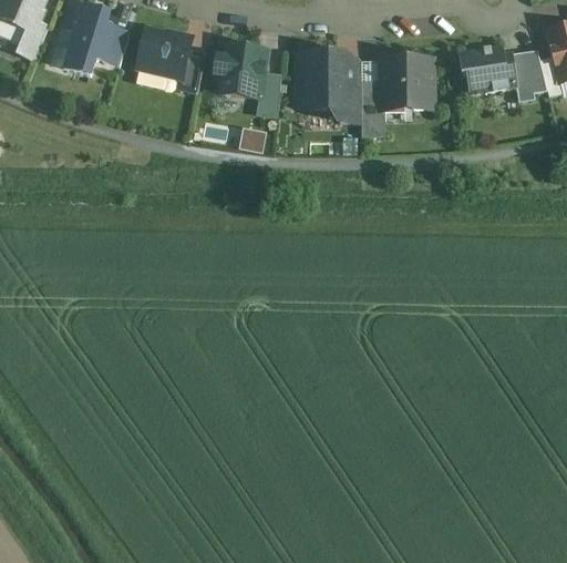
[(0,0),(0,36),(23,47),(27,48),(35,24),(44,0),(0,0)]
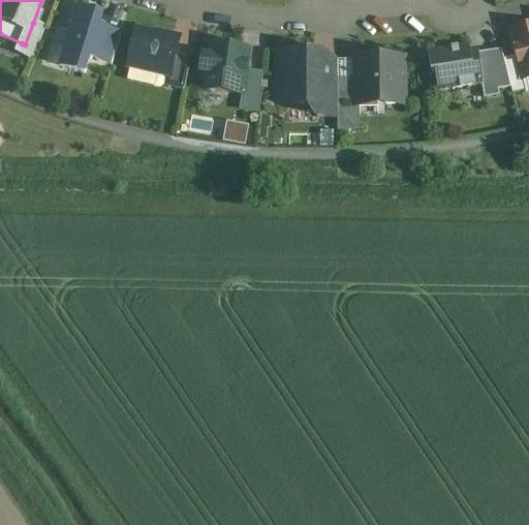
[(86,10),(68,4),(61,28),(58,27),(53,44),(64,48),(59,64),(85,71),(98,27),(101,18),(85,13),(86,10)]
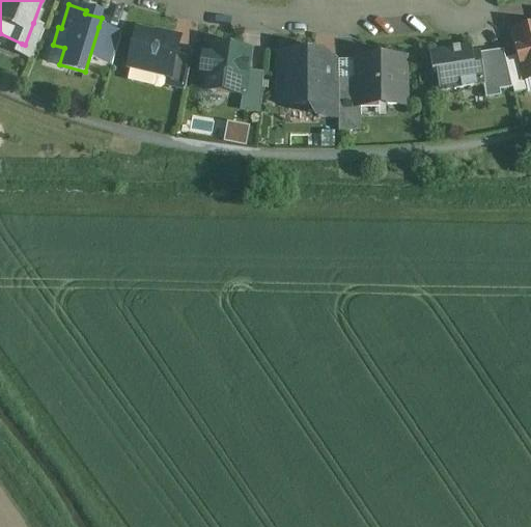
[(33,23),(25,45),(22,44),(20,50),(33,56),(45,26),(43,25),(43,27),(33,23)]
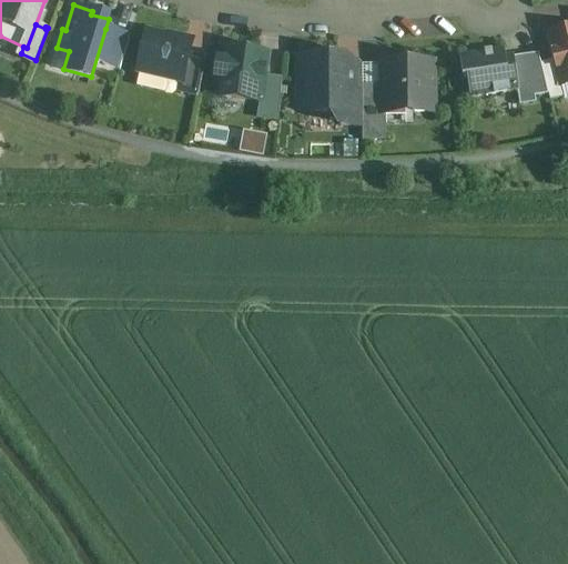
[(567,27),(548,32),(555,57),(561,84),(567,82),(567,27)]
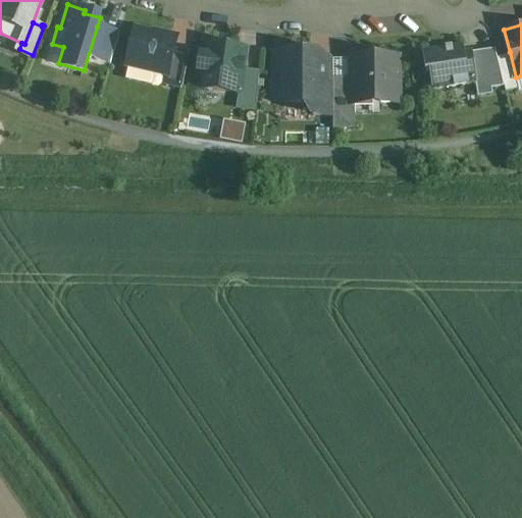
[(119,34),(97,27),(89,55),(111,61),(119,34)]
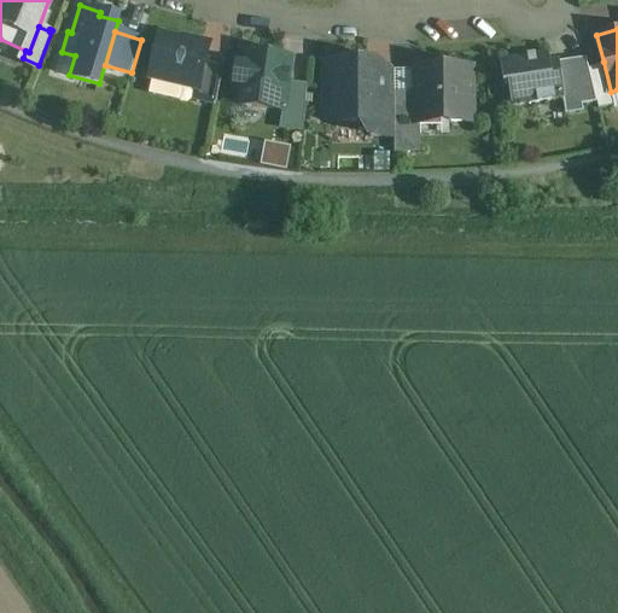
[(209,45),(181,38),(181,39),(161,34),(151,76),(197,87),(199,87),(205,58),(209,45)]
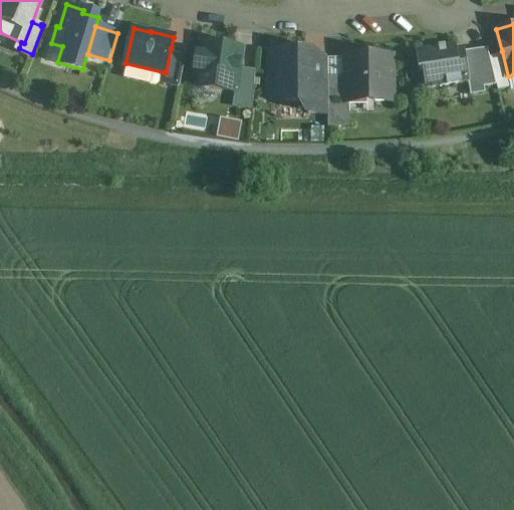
[(242,47),(206,42),(204,53),(198,52),(196,69),(202,69),(200,85),(235,90),(236,90),(239,66),(242,47)]
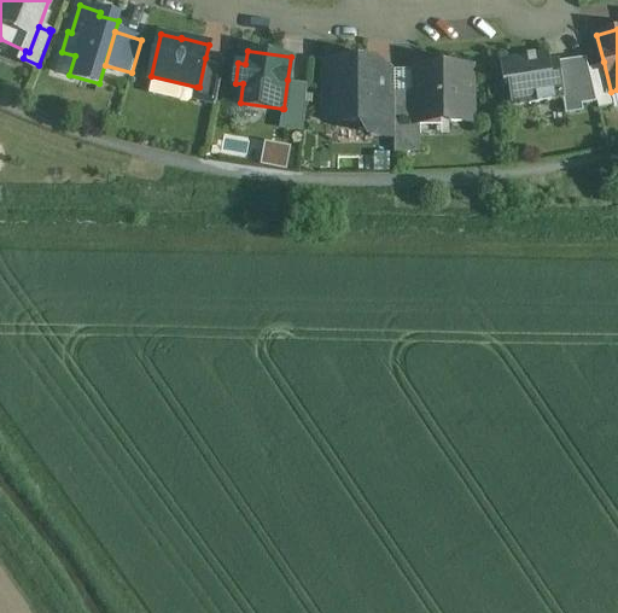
[(548,52),(500,59),(505,85),(508,83),(512,105),(565,98),(564,91),(559,60),(551,63),(548,52)]
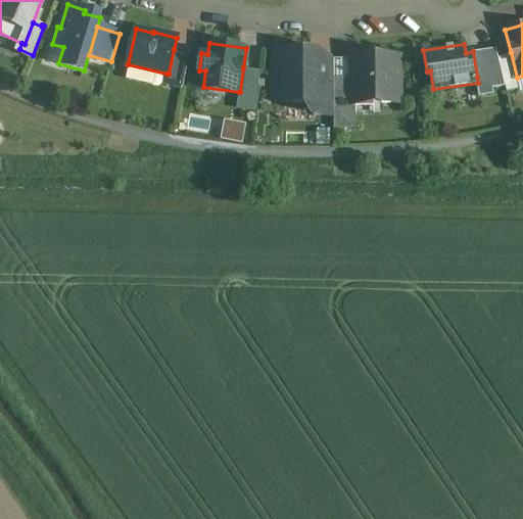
[(189,53),(174,49),(169,74),(167,74),(165,82),(183,87),(189,53)]
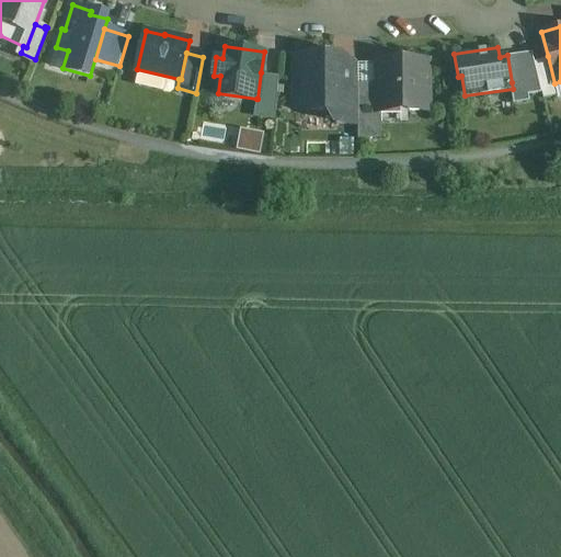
[(533,53),(507,57),(512,82),(524,81),(526,94),(541,92),(534,60),(533,53)]
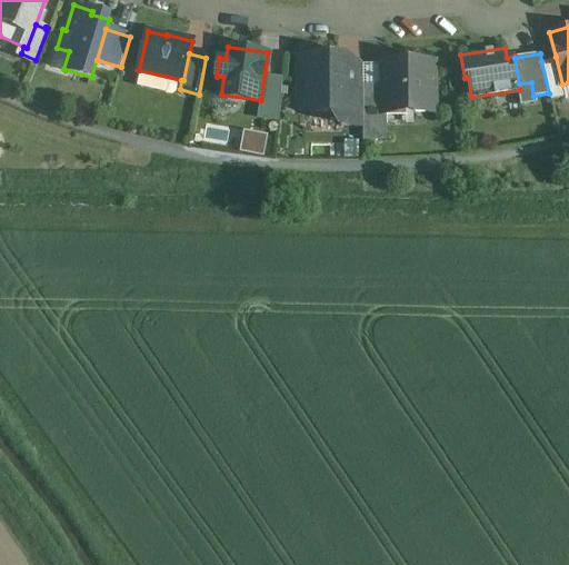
[(556,57),(541,61),(549,93),(550,93),(551,99),(565,96),(562,85),(556,57)]
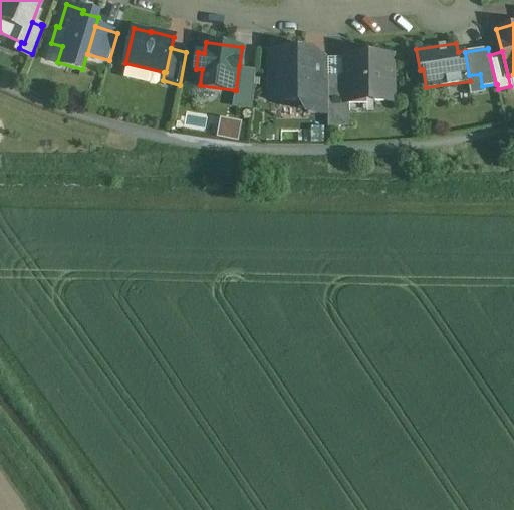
[(310,52),(271,52),(271,100),(308,100),(310,100),(310,76),(310,52)]
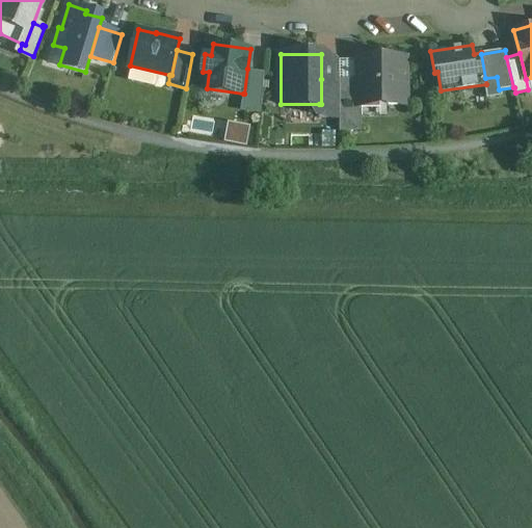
[(405,58),(358,58),(360,78),(360,99),(361,99),(380,99),(387,104),(406,104),(405,58)]
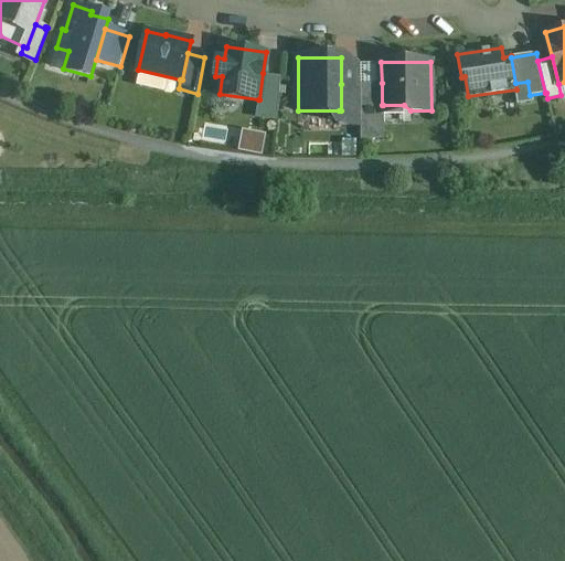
[(281,76),(263,73),(259,99),(258,99),(256,113),(278,115),(281,76)]
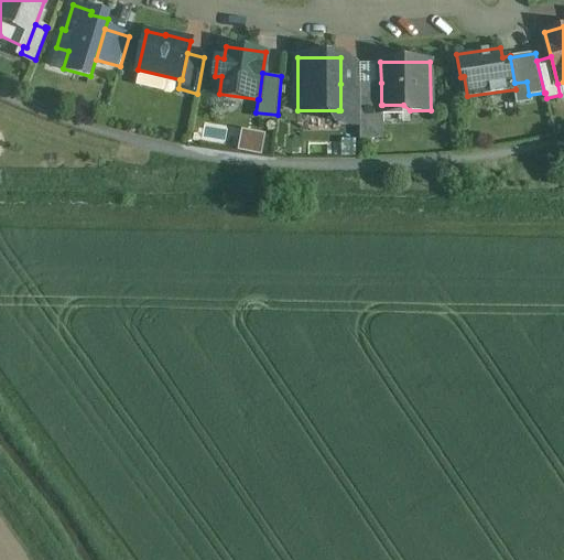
[(381,83),(360,84),(360,124),(377,122),(377,110),(382,105),(381,105),(381,83)]
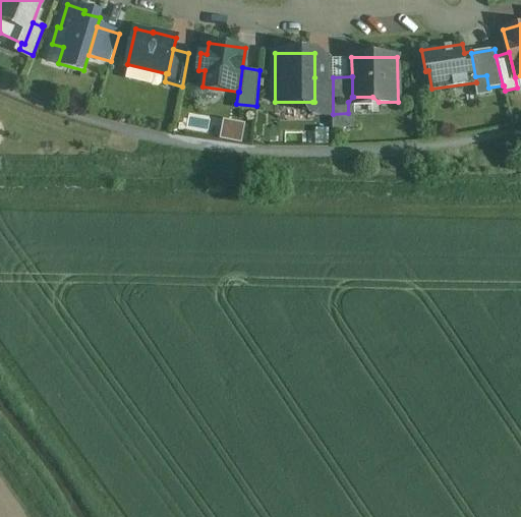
[(333,114),(333,77),(314,77),(314,102),(312,102),(312,114),(333,114)]
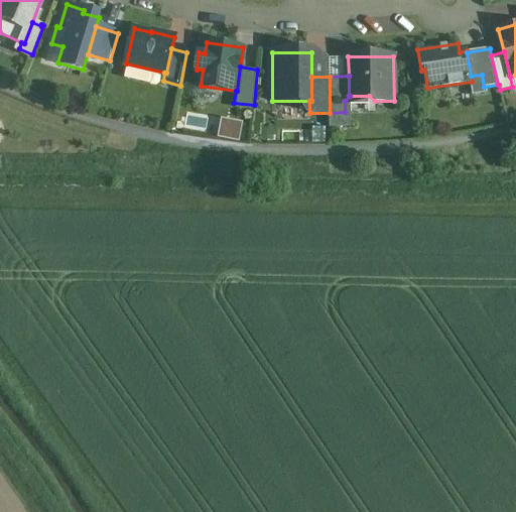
[(241,139),(245,119),(223,115),(219,134),(241,139)]
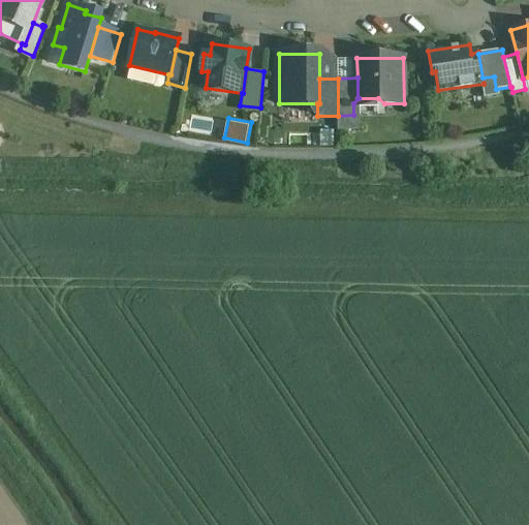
All buildings are outlined.
